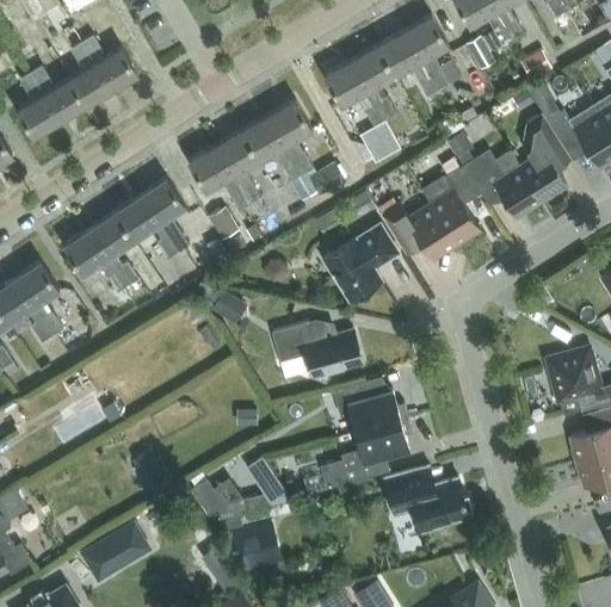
[(98,0),(63,0),(62,1),(72,17),(98,0)]
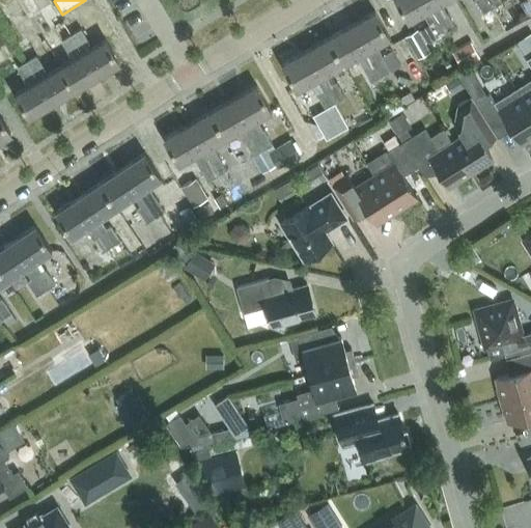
[(426,0),(395,0),(409,22),(423,15),(429,25),(438,20),(426,0)]
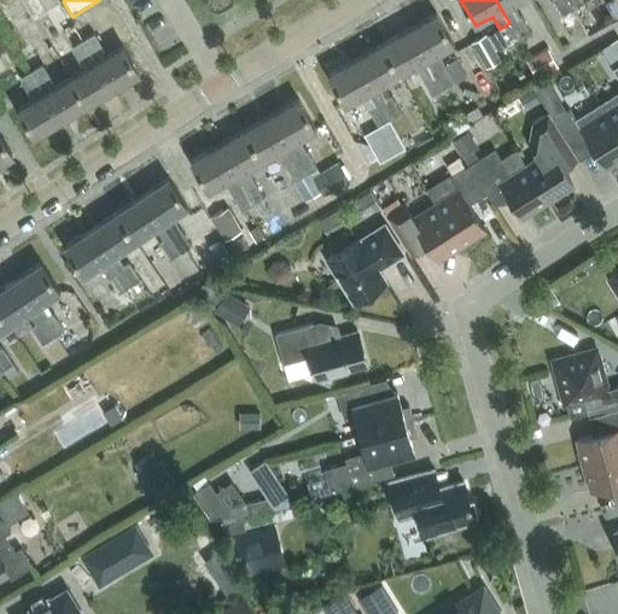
[(496,0),(509,23),(519,18),(512,5),(520,0),(496,0)]
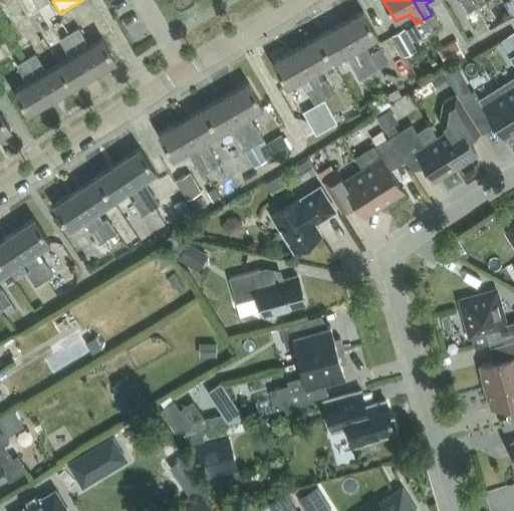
[(459,0),(468,14),(477,9),(471,0),(459,0)]
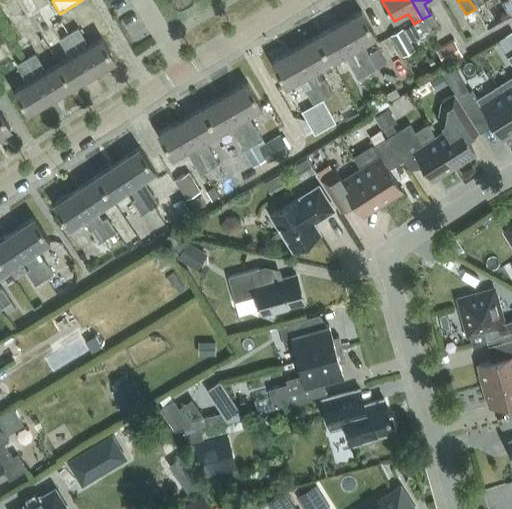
[(482,0),(469,0),(475,9),(479,6),(484,4),(482,0)]
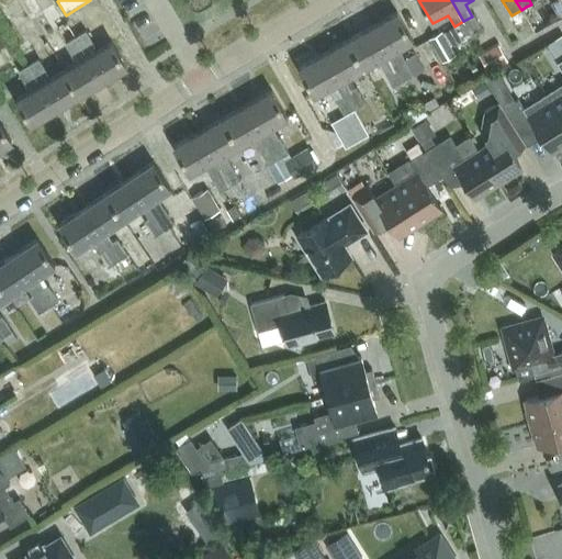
[(41,12),(34,1),(26,6),(33,18),(41,12)]
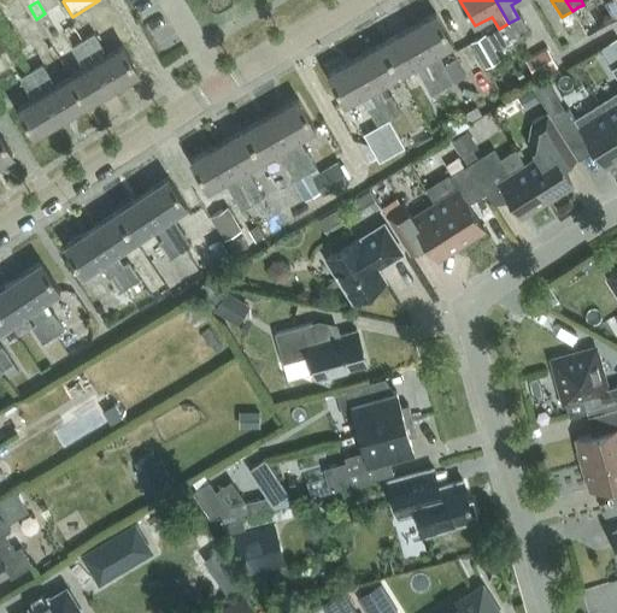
[(74,28),(59,7),(45,17),(58,37),(64,34),(74,28)]
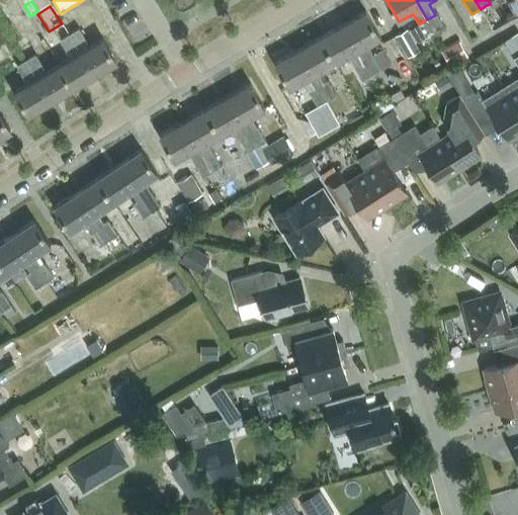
[(486,6),(481,9),(490,26),(493,31),(498,28),(486,6)]
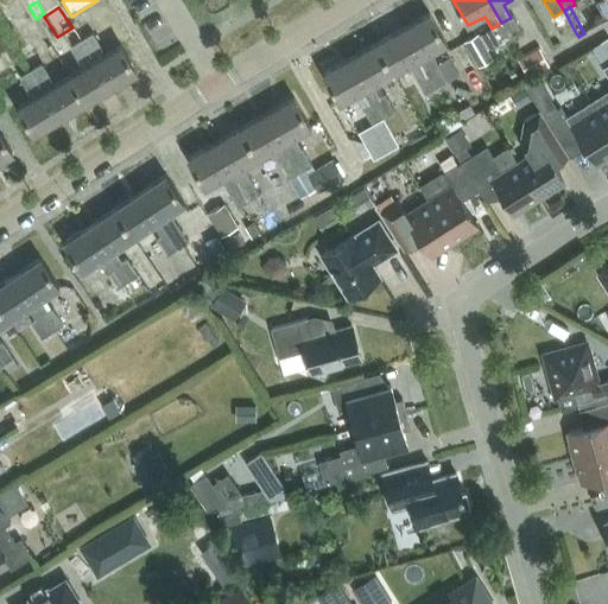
[(575,31),(564,12),(550,20),(559,39),(575,31)]
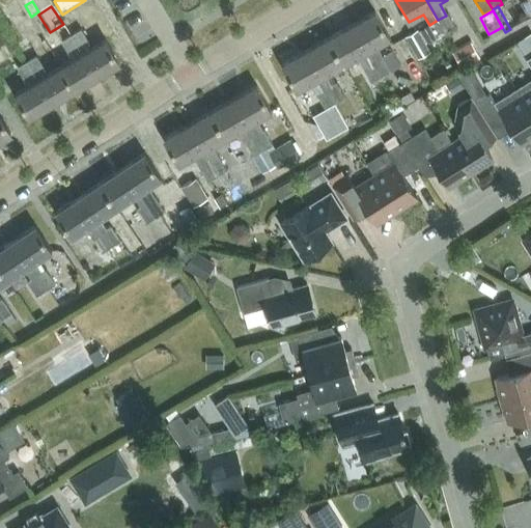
[(375,47),(389,39),(375,14),(352,27),(366,52),(372,63),(382,58),(375,47)]
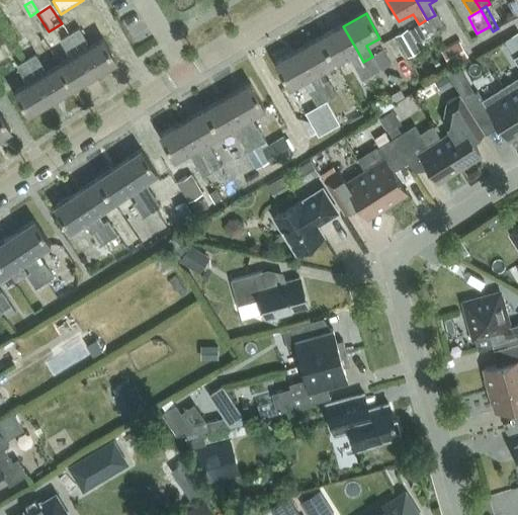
[(436,14),(435,15),(427,19),(435,34),(444,29),(436,14)]
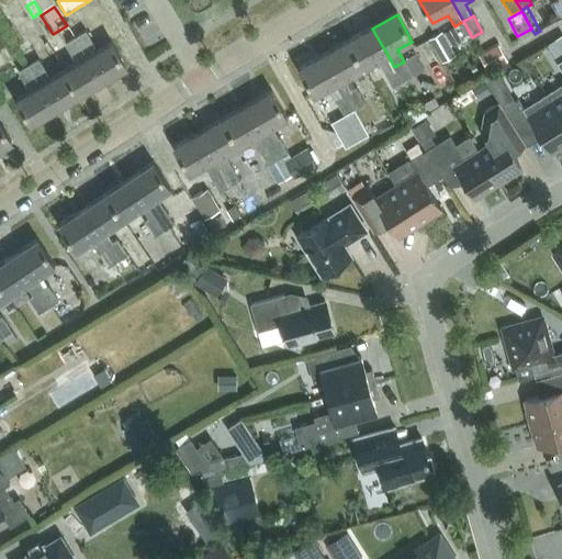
[(472,37),(463,21),(454,26),(453,28),(462,43),(472,37)]
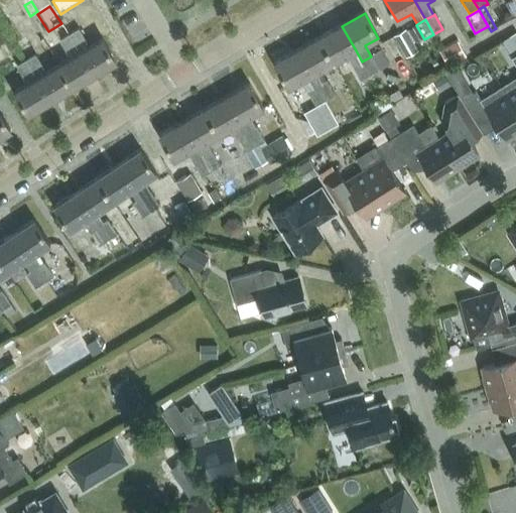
[(61,23),(53,28),(60,39),(69,34),(61,23)]
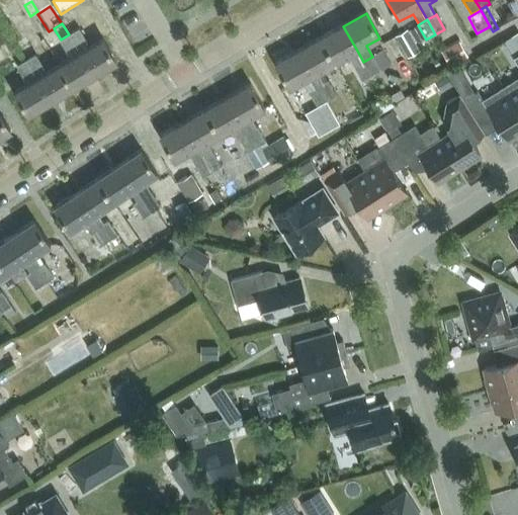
[(363,62),(357,51),(343,26),(321,38),(335,64),(348,57),(354,67),(363,62)]
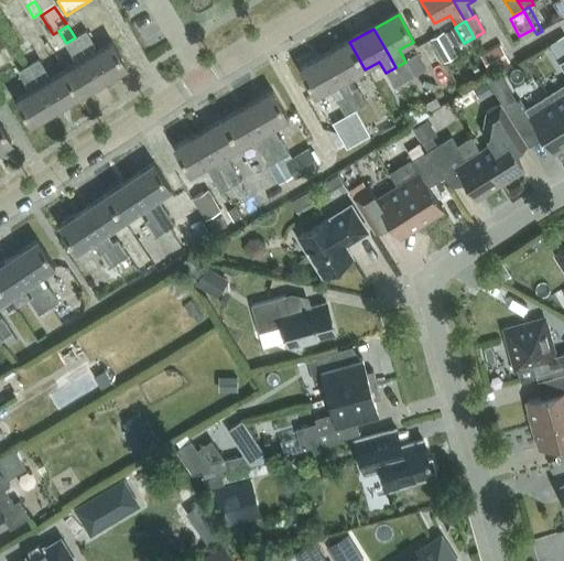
[(102,83),(104,83),(127,68),(111,44),(94,54),(91,50),(95,47),(86,33),(76,39),(88,58),(102,83)]
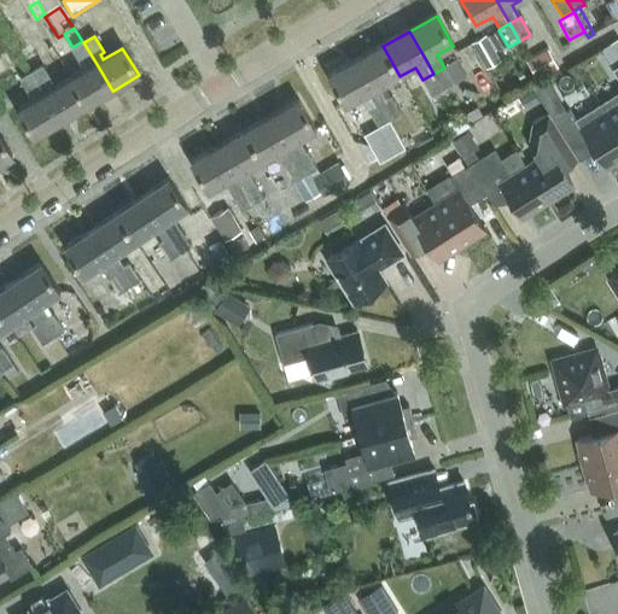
[(501,62),(485,36),(471,45),(487,70),(501,62)]
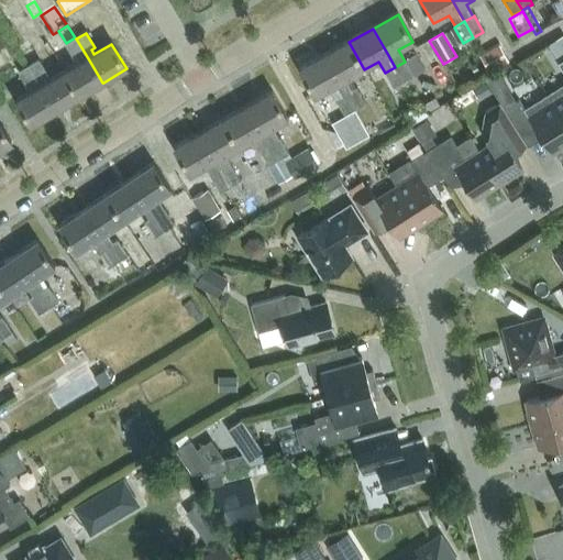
[(78,97),(102,83),(88,58),(76,39),(66,45),(75,59),(79,57),(81,62),(64,73),(78,97)]
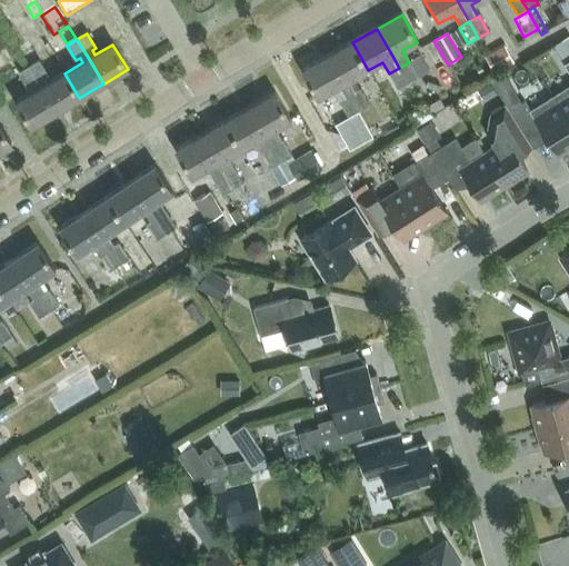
[(352,42),(328,57),(349,96),(358,91),(351,79),(368,70),(352,42)]
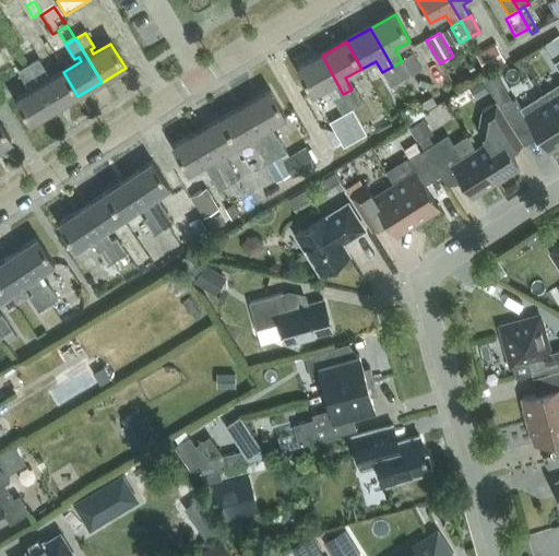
[(486,73),(506,62),(496,45),(477,55),(486,73)]
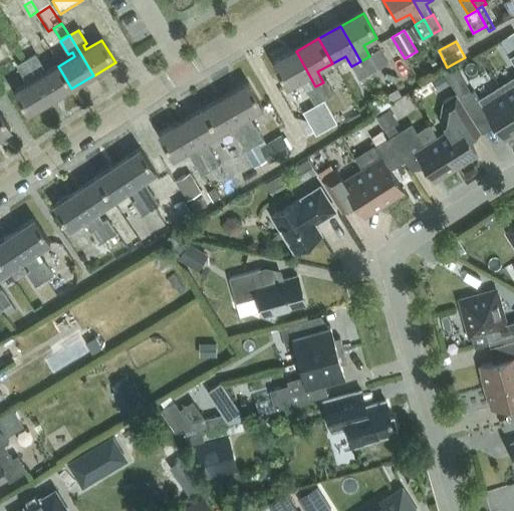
[(296,51),(273,63),(287,88),(300,81),(306,91),(315,86),(296,51)]
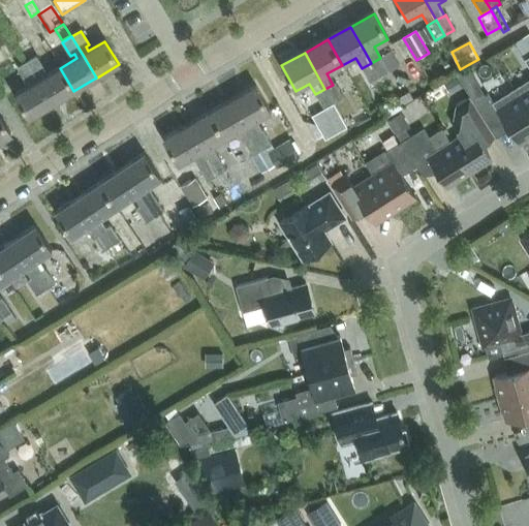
[(528,80),(514,90),(519,98),(528,114),(528,57),(524,61),(528,66),(528,68),(528,80)]
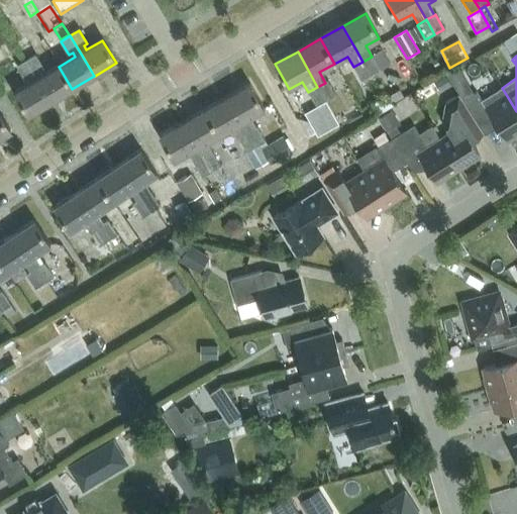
[(35,57),(26,62),(37,79),(50,102),(72,89),(59,67),(42,76),(40,72),(43,70),(35,57)]
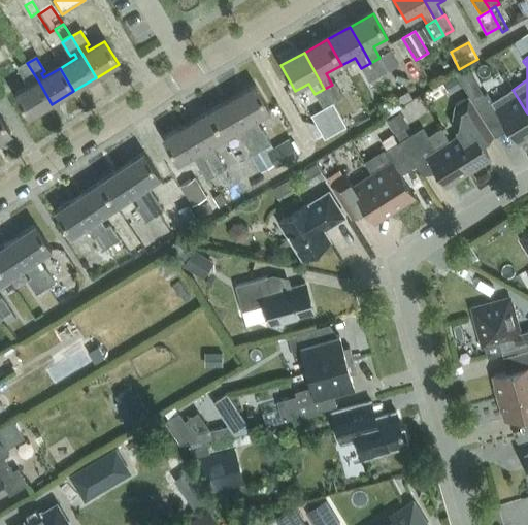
[(380,58),(370,63),(378,78),(389,73),(380,58)]
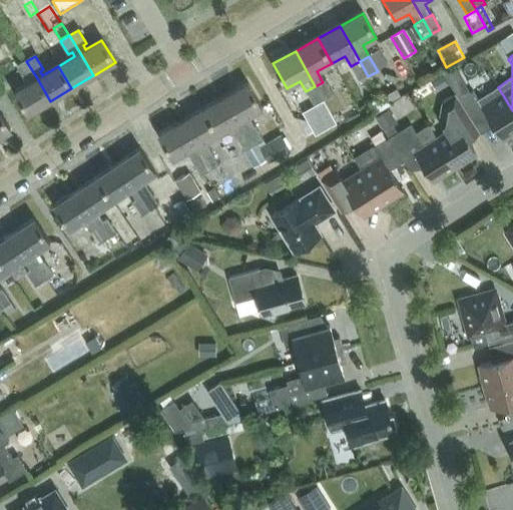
[(31,82),(28,84),(15,91),(28,114),(50,101),(37,78),(26,61),(18,66),(25,79),(29,77),(31,82)]
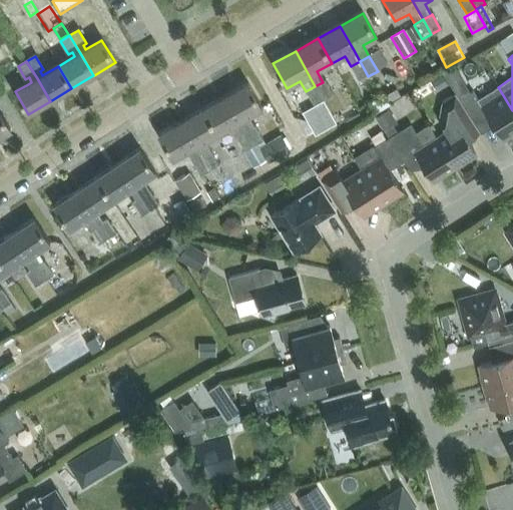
[(368,76),(360,61),(351,66),(359,81),(368,76)]
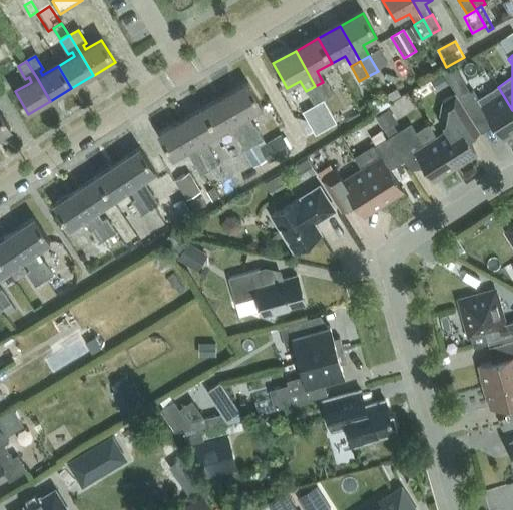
[(453,67),(442,74),(448,83),(459,76),(453,67)]
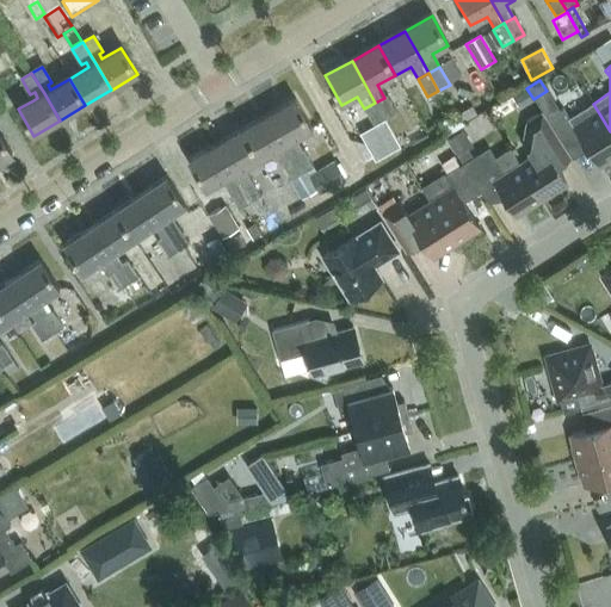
[(387,97),(384,98),(375,103),(386,121),(396,113),(387,97)]
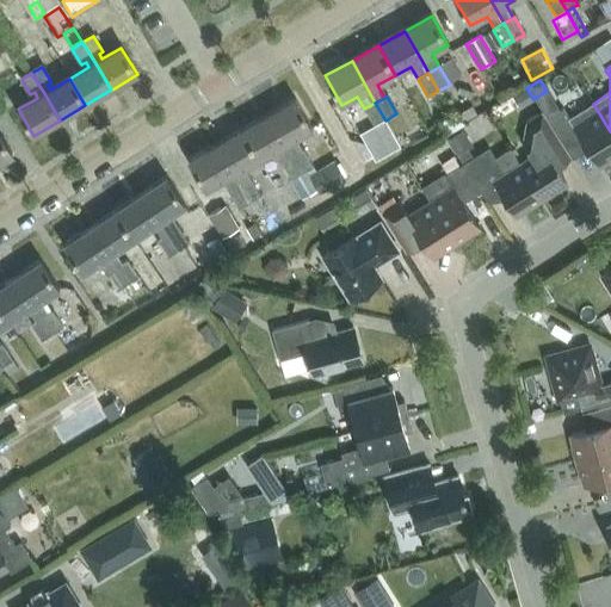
[(295,100),(269,116),(292,158),(303,152),(296,138),(312,130),(295,100)]
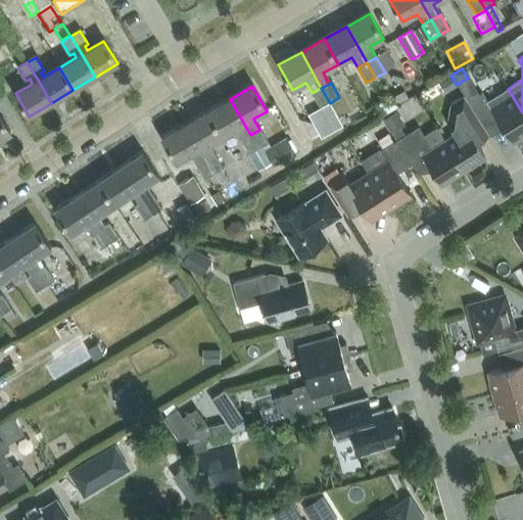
[(330,103),(321,88),(312,93),(320,108),(326,105),(330,103)]
